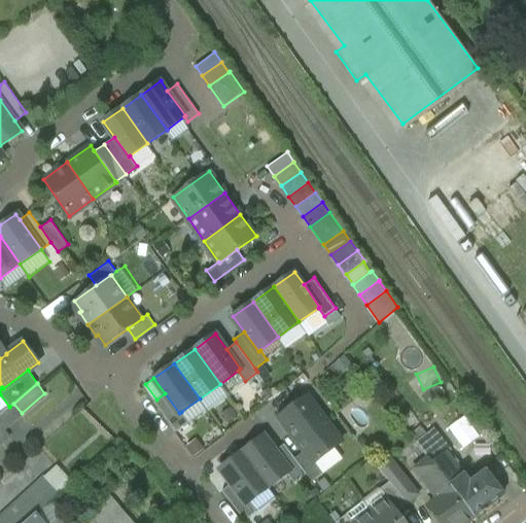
[(179,413),(165,393),(156,399),(154,401),(176,430),(188,422),(181,412),(179,413)]
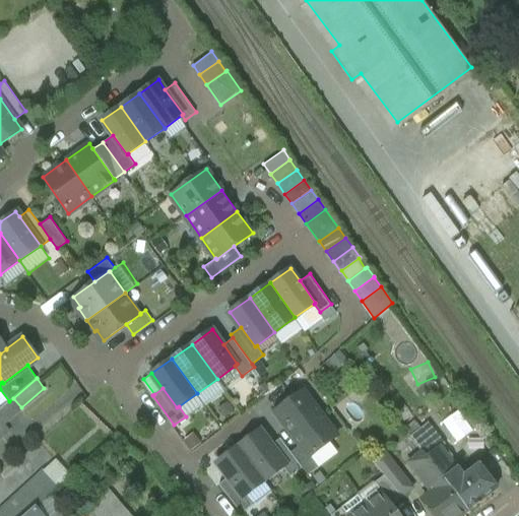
[(337,435),(303,389),(275,410),(301,444),(310,456),(311,455),(337,435)]
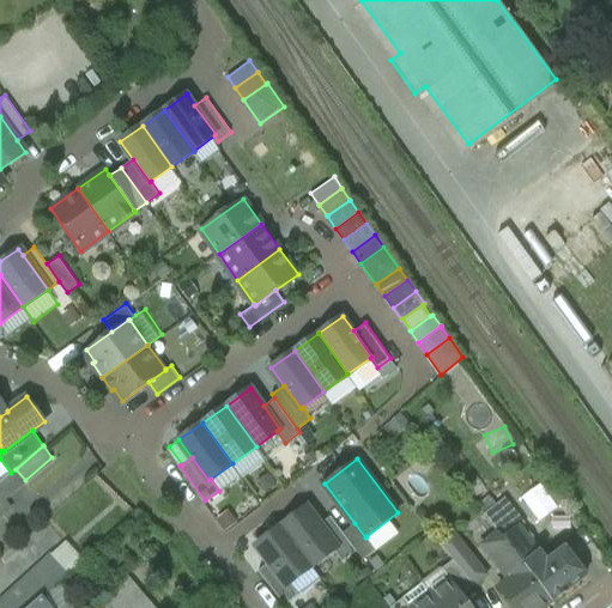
[(0,493),(0,514),(11,505),(0,493)]
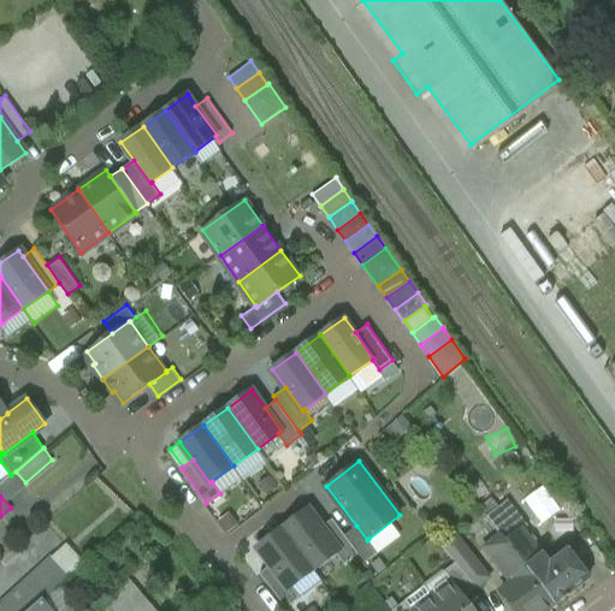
[(320,527),(307,509),(283,527),(313,568),(336,551),(338,550),(320,527)]
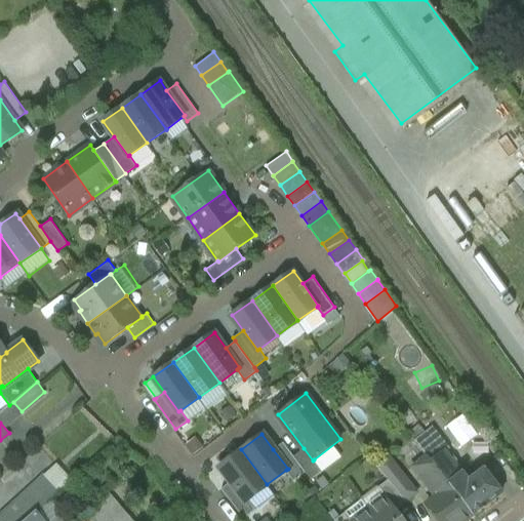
[(441,436),(424,450),(427,454),(432,461),(445,450),(446,450),(450,447),(441,436)]
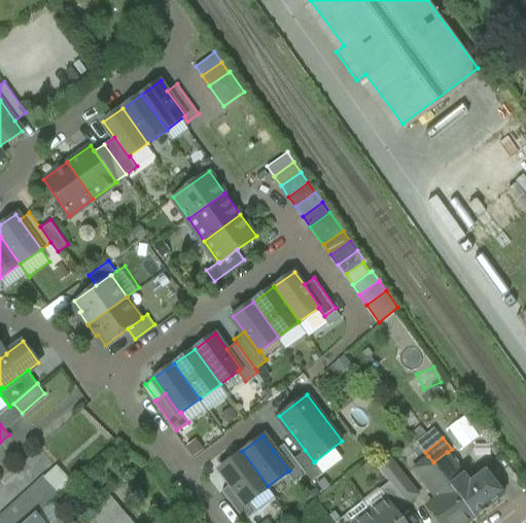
[(294,457),(284,443),(274,451),(289,471),(287,472),(294,482),(307,473),(294,457)]
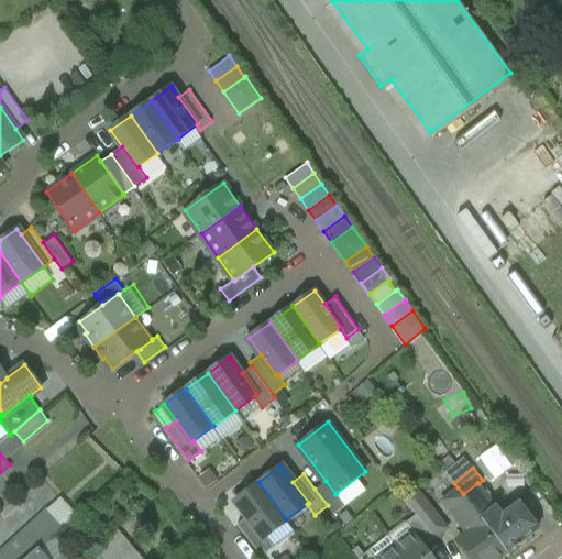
[(326,481),(315,489),(328,505),(333,513),(345,504),(337,493),(335,494),(326,481)]
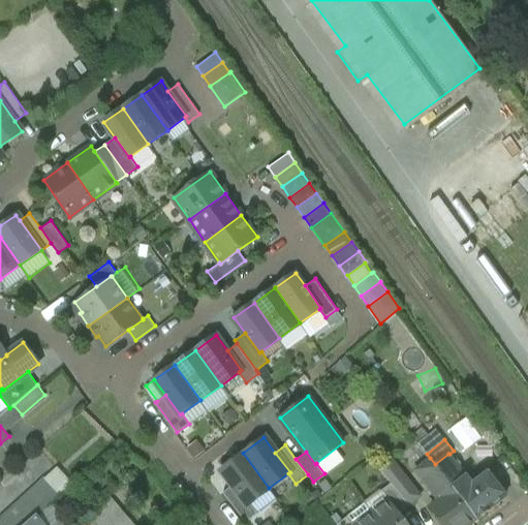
[(269,488),(243,453),(222,469),(234,484),(248,503),(250,502),(269,488)]
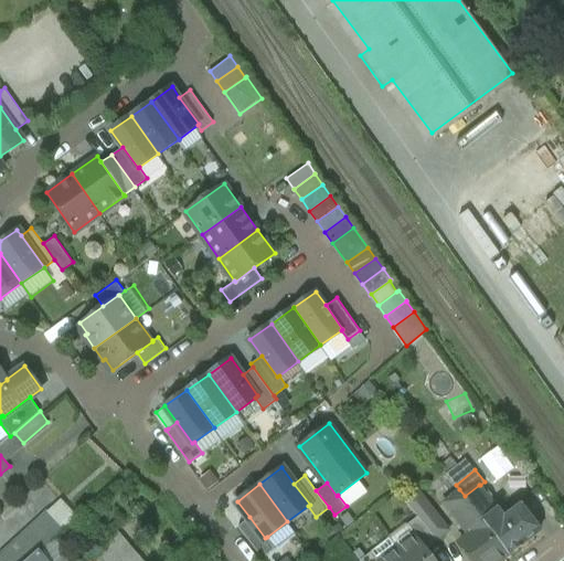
[(541,529),(521,504),(504,517),(480,485),(479,485),(465,496),(485,520),(486,521),(510,552),(510,553),(541,529)]
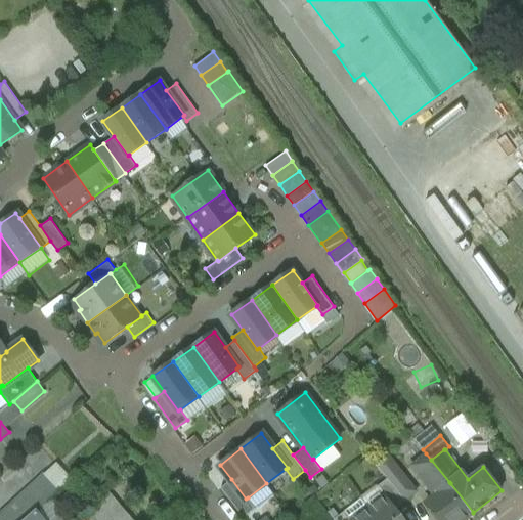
[(450,483),(449,482),(431,460),(426,453),(412,465),(436,494),(426,503),(439,519),(462,519),(473,512),(450,483)]
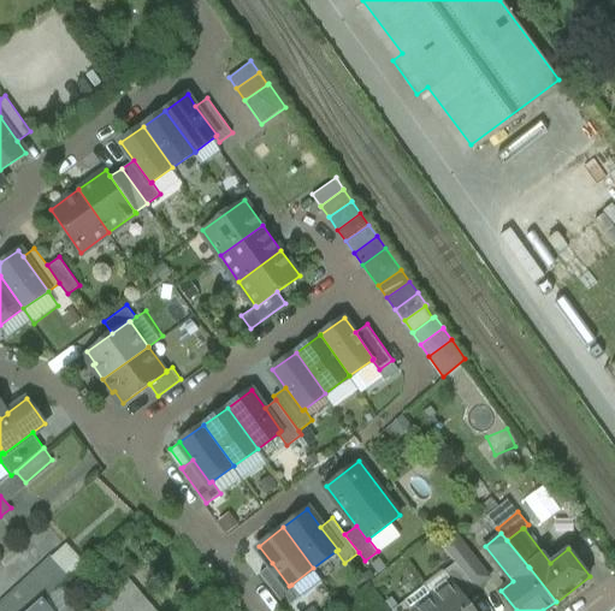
[(463,544),(450,538),(442,544),(455,561),(456,561),(459,565),(472,555),(463,544)]
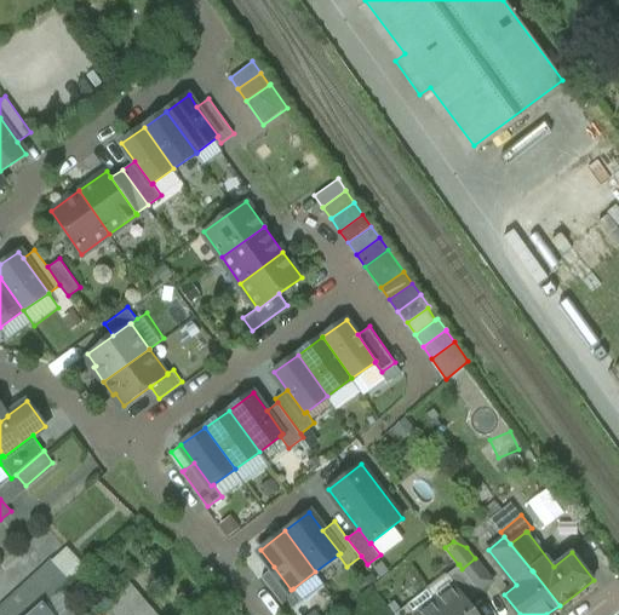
[(52,559),(69,578),(85,563),(68,545),(52,559)]
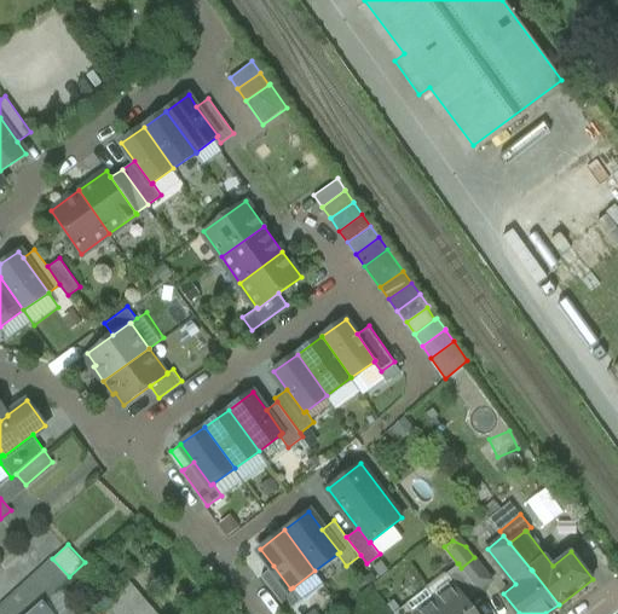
[(474,557),(461,568),(479,590),(492,580),(474,557)]
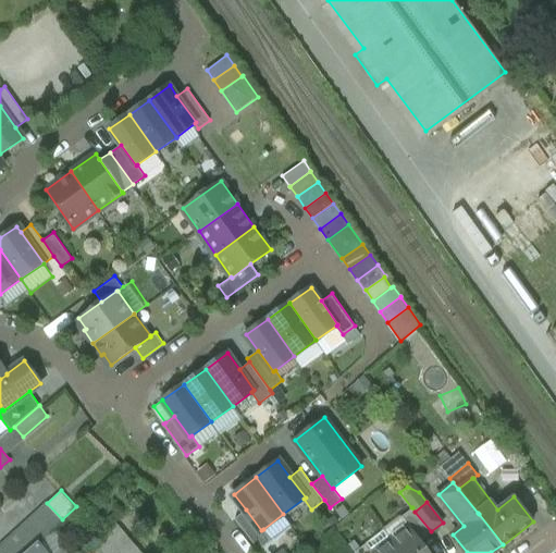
[(14,532),(31,548),(47,532),(52,528),(62,519),(47,503),(14,532)]
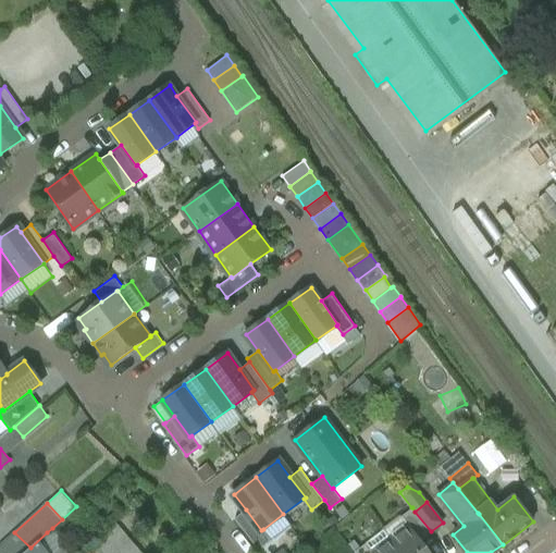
[(415,512),(412,507),(411,507),(400,516),(409,527),(410,526),(420,540),(431,531),(415,512)]
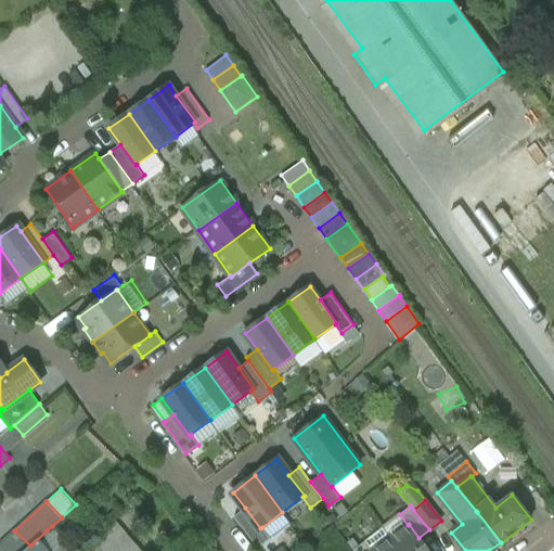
[(260,528),(245,508),(234,515),(258,547),(270,537),(262,527),(260,528)]
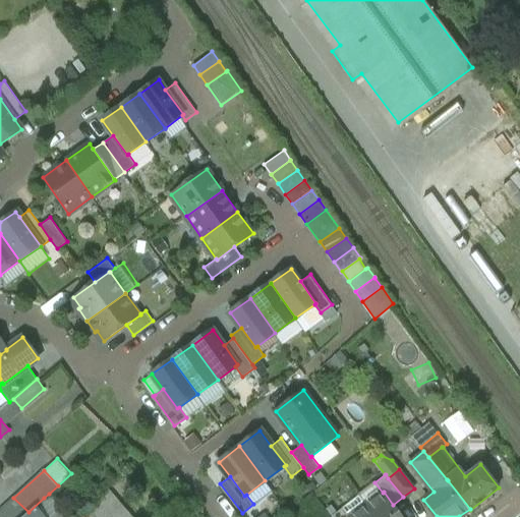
[(374,482),(359,495),(366,504),(383,493),(374,482)]
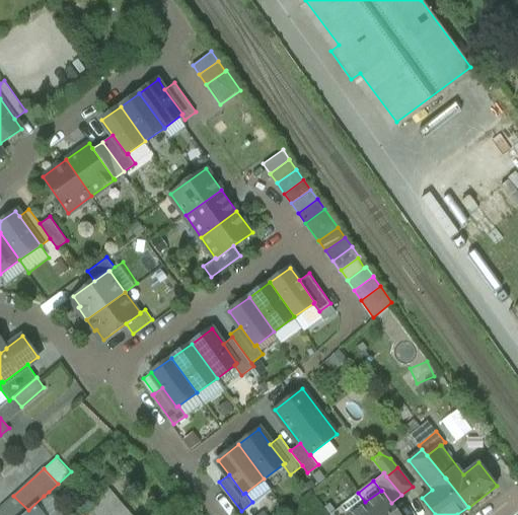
[(108,486),(89,504),(98,514),(119,497),(108,486)]
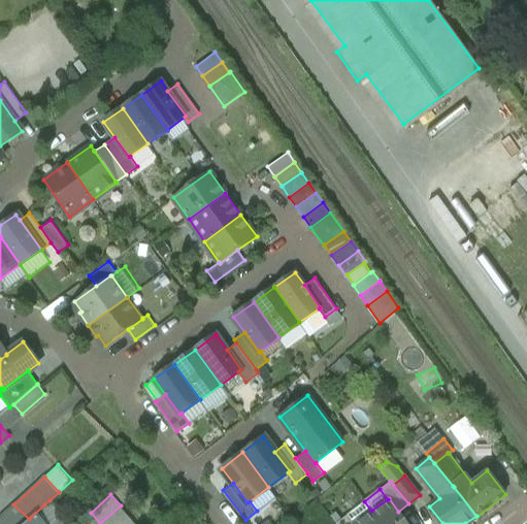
[(371,511),(371,512),(381,523),(407,523),(398,512),(389,498),(371,511)]
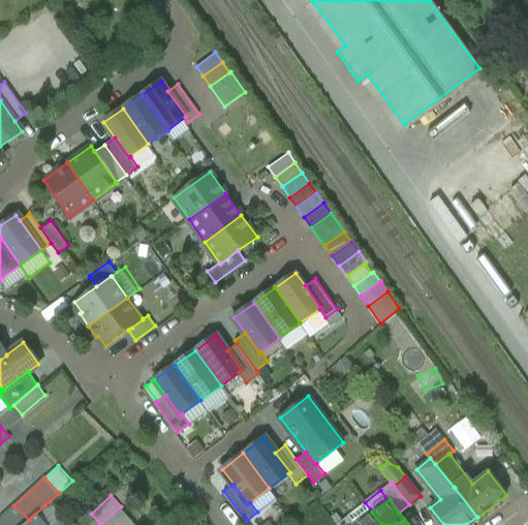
[(44,505),(57,519),(61,515),(50,501),(44,505)]
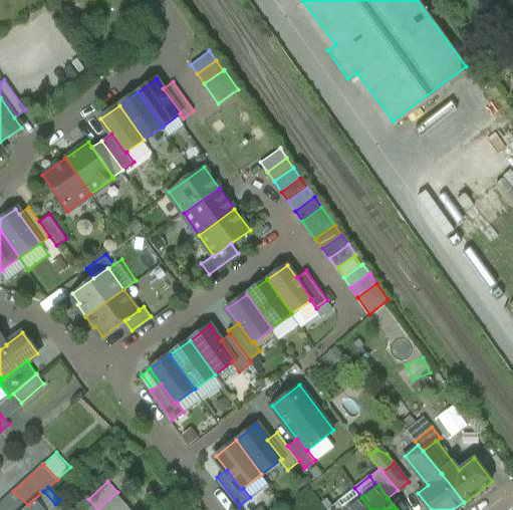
[(354,488),(338,500),(345,509),(361,498),(361,497),(354,488)]
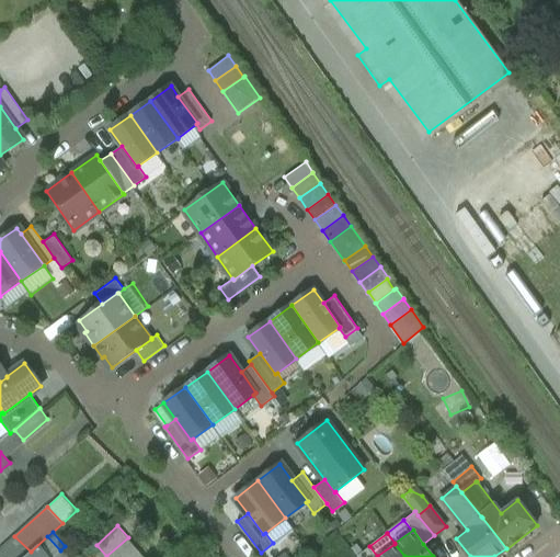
[(14,536),(0,549),(0,555),(0,556),(1,556),(24,556),(31,552),(14,536)]
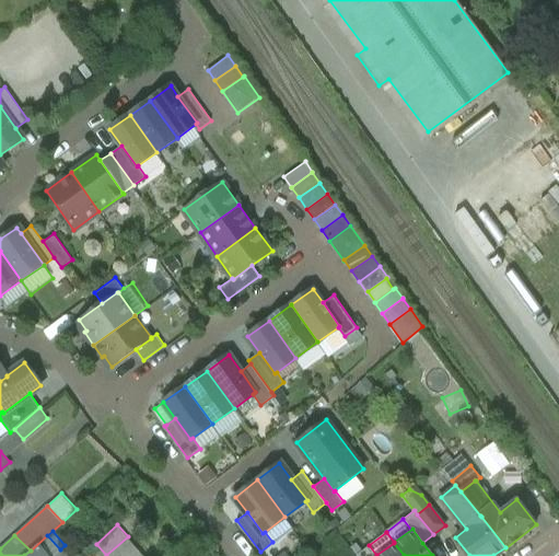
[(53,555),(60,549),(47,535),(31,551),(24,555),(53,555)]
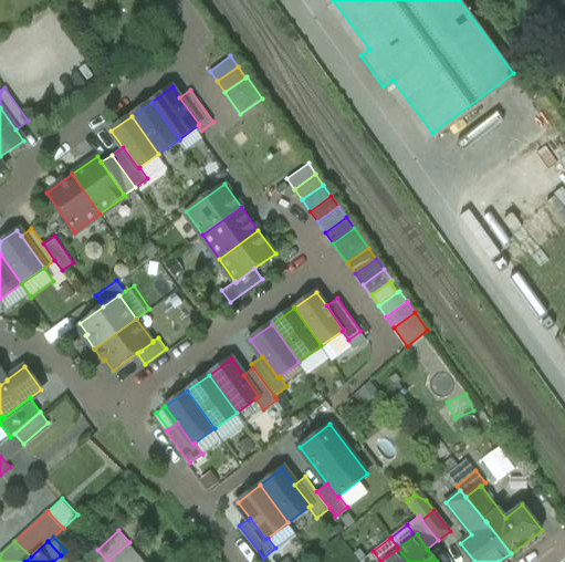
[(107,561),(115,561),(133,547),(129,542),(107,561)]
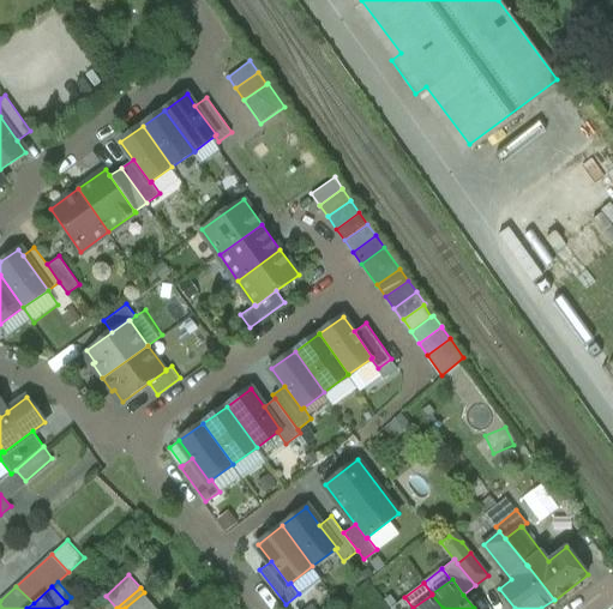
[(158,608),(144,592),(125,608),(158,608)]
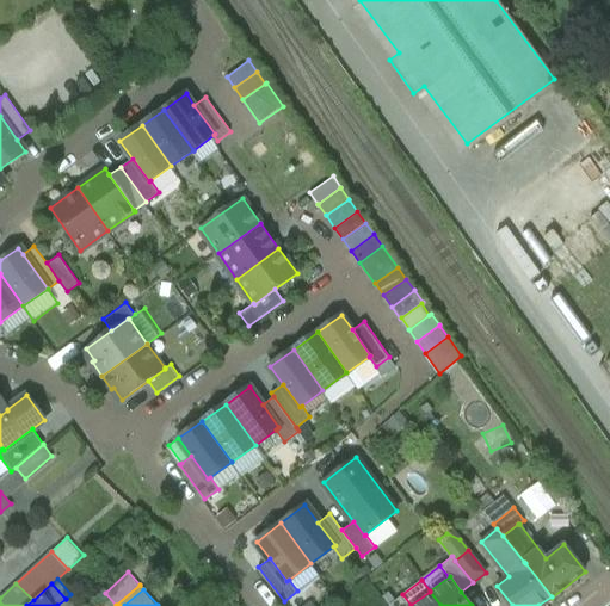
[(441,605),(430,592),(411,605),(410,605),(441,605)]
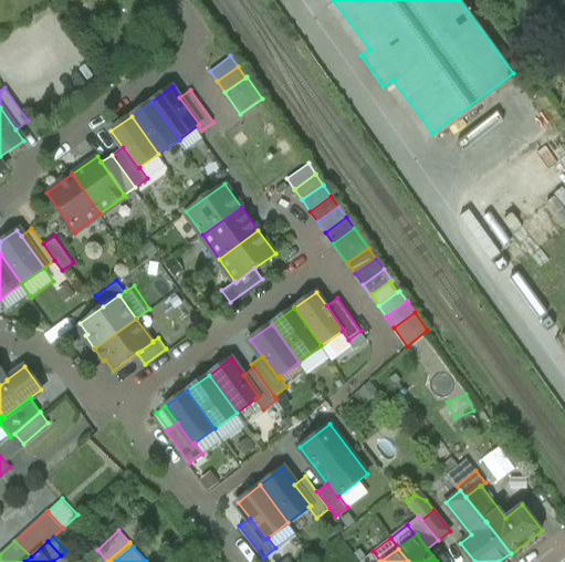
[(75,561),(65,551),(61,555),(53,561),(75,561)]
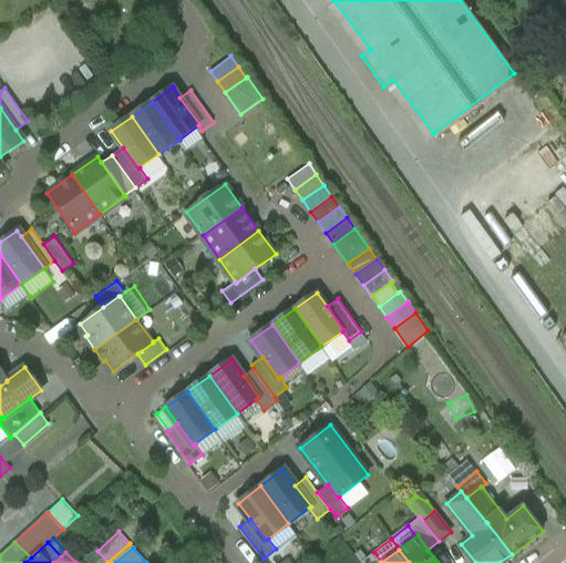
[(380,562),(381,562),(373,552),(361,561),(362,562),(380,562)]
